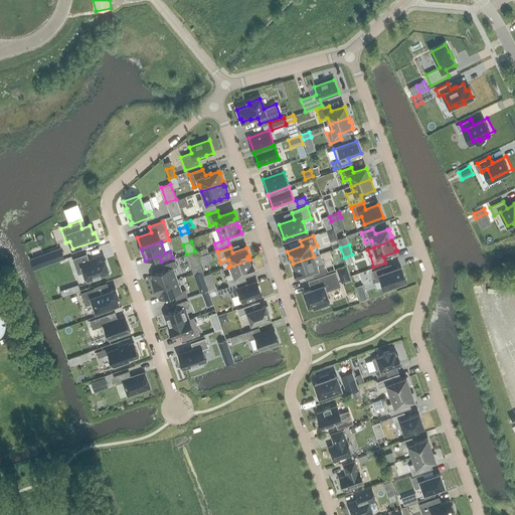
[(30,259),(34,269),(54,262),(50,251),(30,259)]
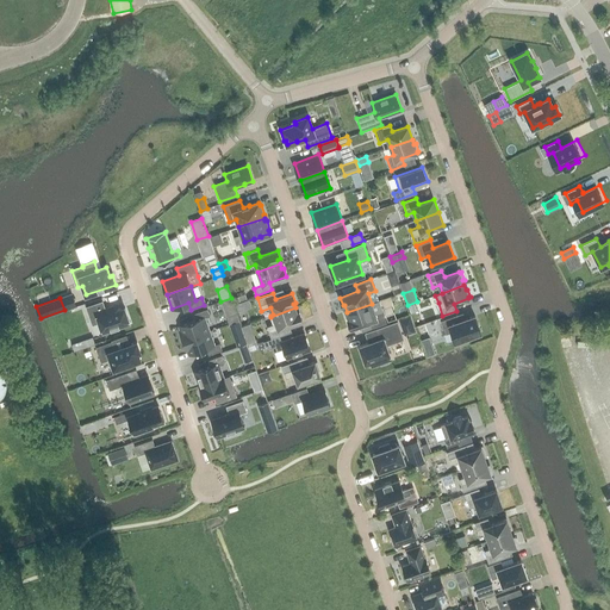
[(372,304),(347,312),(349,319),(348,319),(350,328),(368,322),(371,329),(386,323),(383,311),(379,300),(372,304)]
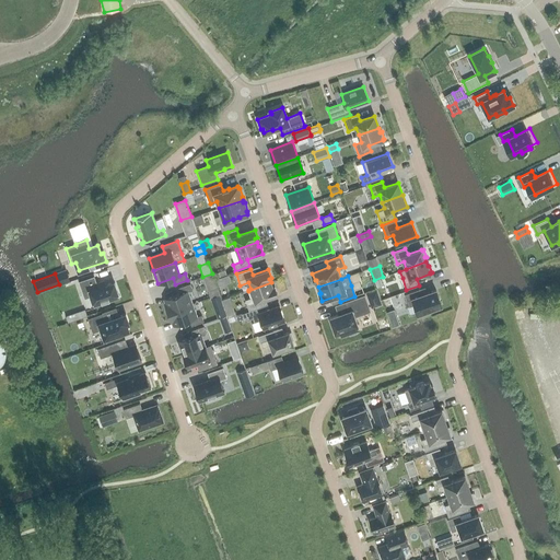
[(105,286),(103,282),(96,284),(94,277),(80,282),(82,290),(89,288),(94,305),(118,296),(114,282),(105,286)]
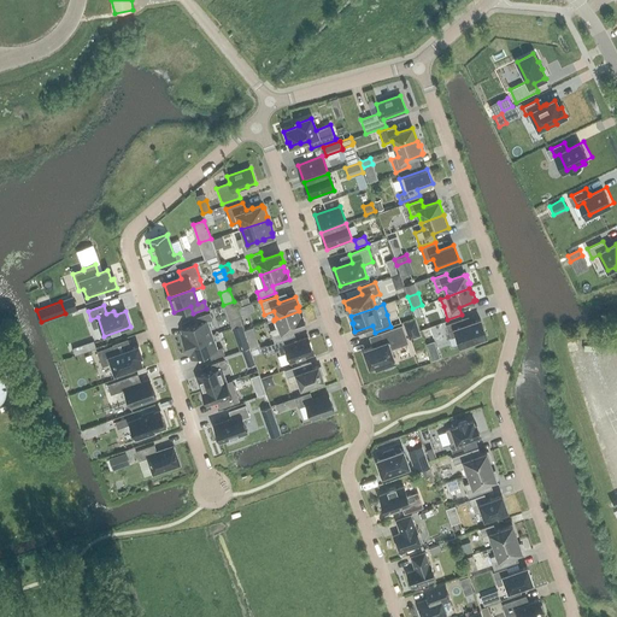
[(300,316),(299,311),(274,321),(276,328),(270,330),(275,342),(291,338),(288,330),(305,324),(303,316),(300,316)]
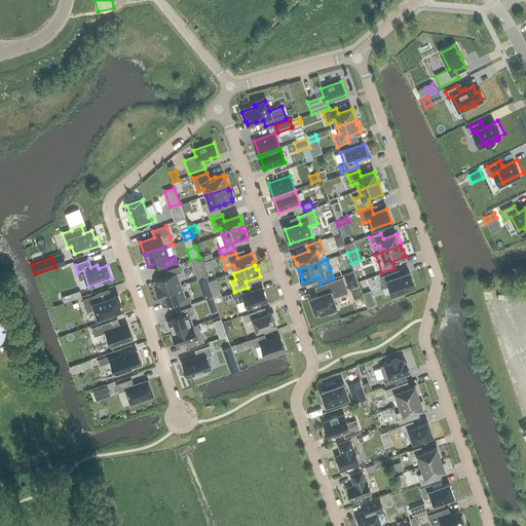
[(155,286),(158,294),(180,286),(176,274),(181,272),(179,266),(167,270),(170,276),(155,282),(156,285),(155,286)]
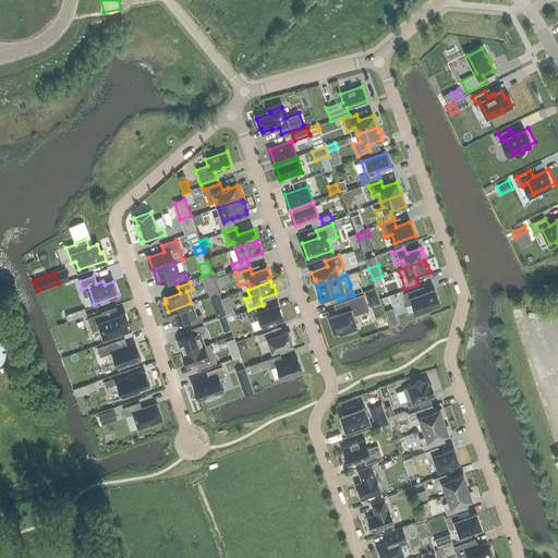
[(386,295),(383,287),(376,289),(379,298),(386,295)]
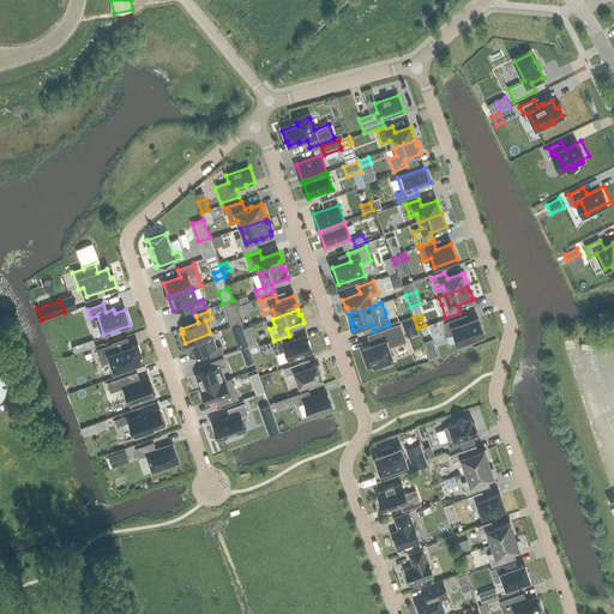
[(402,321),(407,338),(419,333),(413,318),(402,321)]
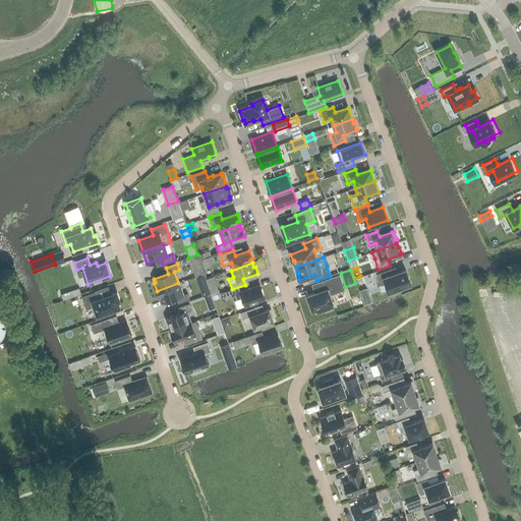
[(386,284),(389,291),(396,289),(397,291),(403,289),(402,286),(410,284),(406,270),(392,275),(390,270),(377,274),(381,285),(386,284)]
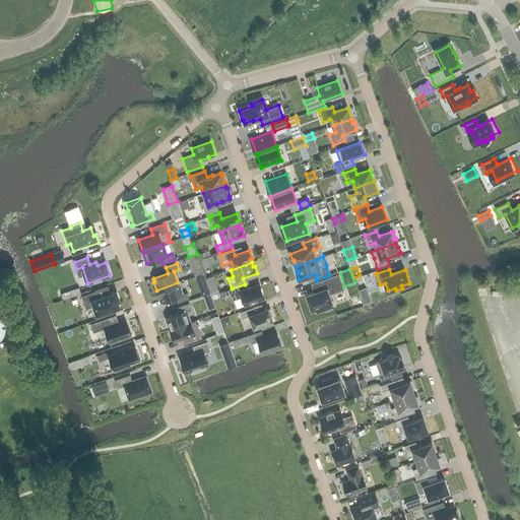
[(331,307),(333,306),(329,295),(343,289),(338,274),(316,282),(316,283),(317,282),(320,290),(306,296),(311,310),(316,309),(317,312),(325,310),(325,311),(331,309),(331,307)]
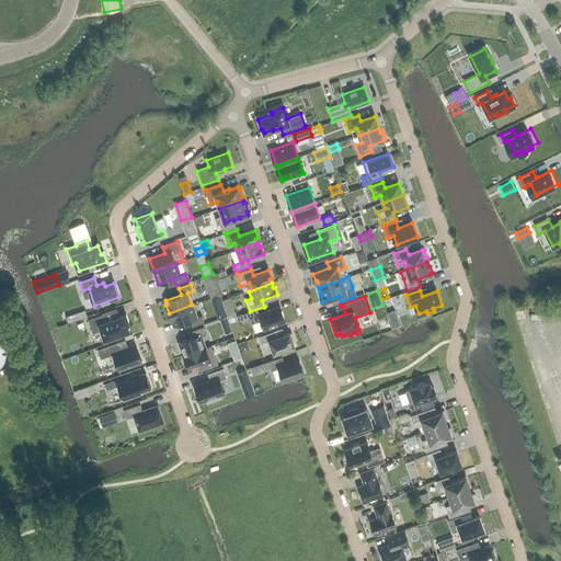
[(196,318),(192,305),(169,313),(172,322),(173,322),(174,325),(190,320),(192,327),(204,322),(202,316),(196,318)]
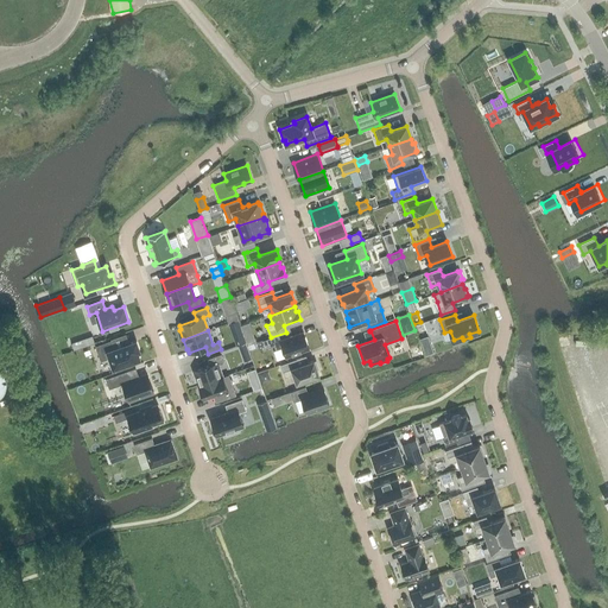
[(283,348),(286,356),(309,348),(303,333),(280,341),(273,343),(276,350),(283,348)]
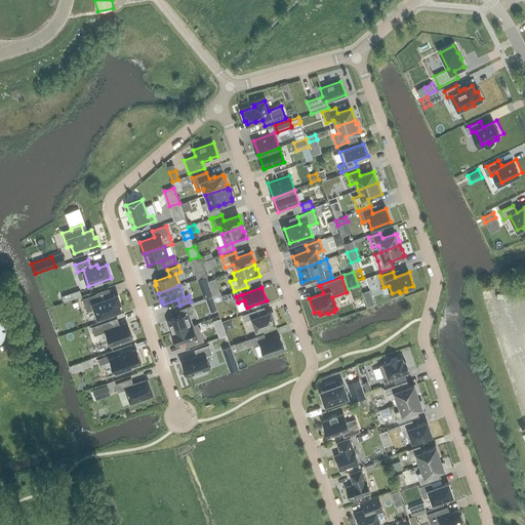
[(374,304),(372,297),(368,298),(366,291),(363,292),(367,307),(374,304)]
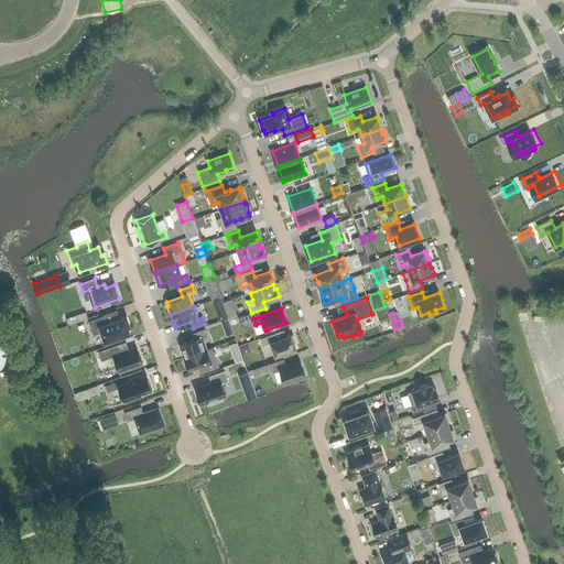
[(127,326),(129,325),(126,316),(107,323),(105,315),(88,321),(94,335),(102,332),(106,340),(129,332),(127,326)]
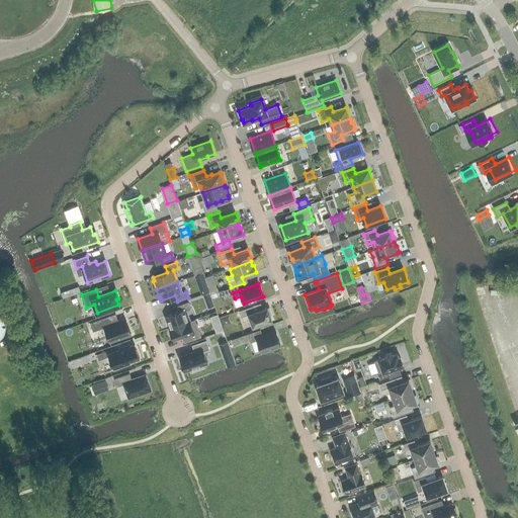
[(209,292),(202,294),(205,301),(211,298),(209,292)]
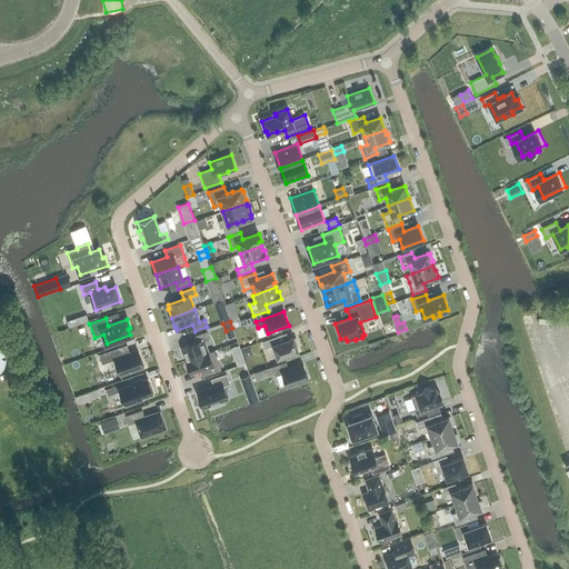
[(243,327),(235,330),(239,342),(248,339),(243,327)]
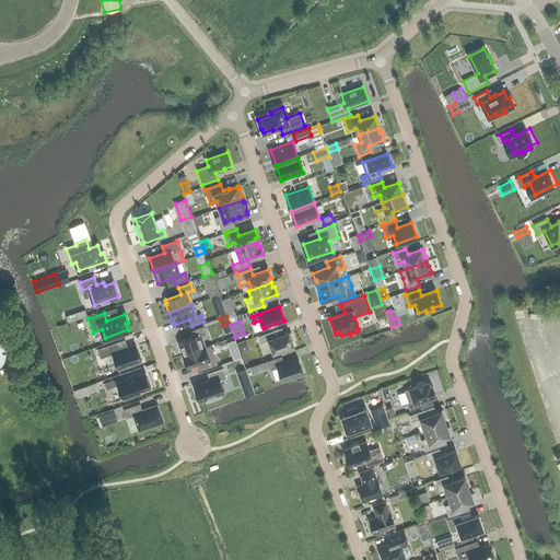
[(194,337),(178,342),(183,354),(206,347),(201,335),(207,333),(203,326),(191,330),(194,337)]
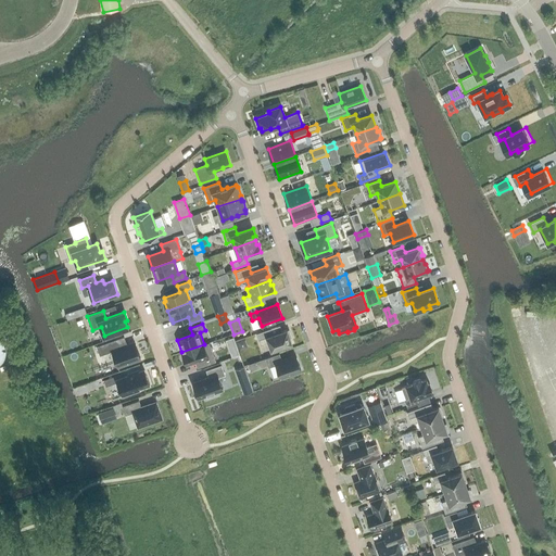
[(291,343),(287,330),(273,335),(270,328),(256,333),(260,345),(268,342),(272,350),(291,343)]
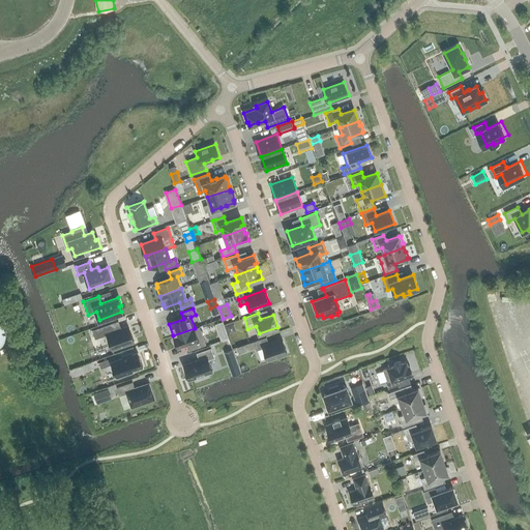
[(233,323),(225,326),(228,333),(236,330),(233,323)]
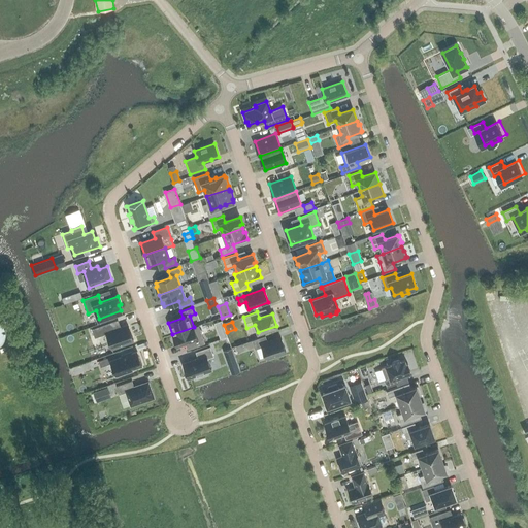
[(111,348),(133,340),(128,325),(112,330),(110,323),(92,329),(95,337),(106,333),(111,348)]
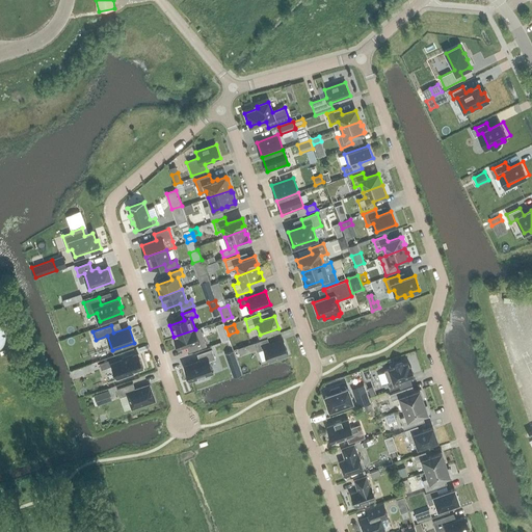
[(195,329),(174,337),(179,349),(192,344),(194,350),(207,346),(201,327),(195,329)]
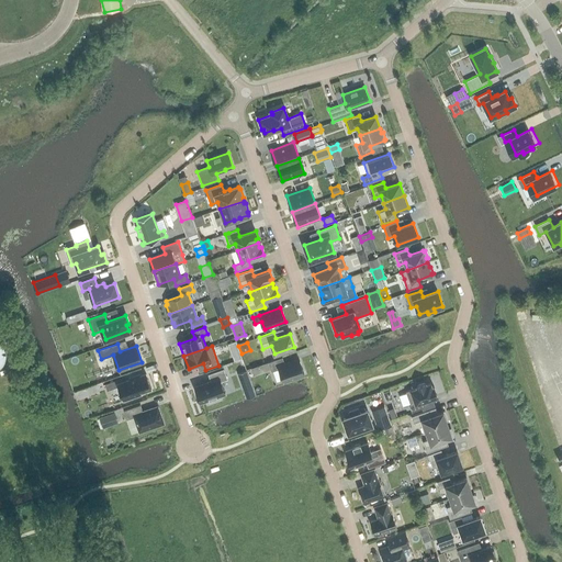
[(239,351),(232,353),(234,361),(242,358),(239,351)]
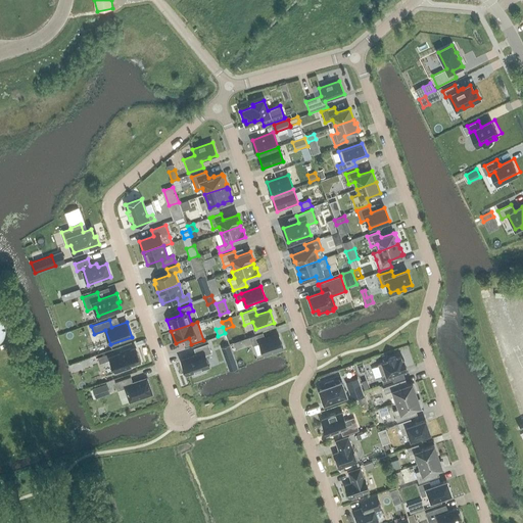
[(283,347),(278,334),(265,339),(263,332),(249,337),(252,345),(259,343),(264,354),(283,347)]
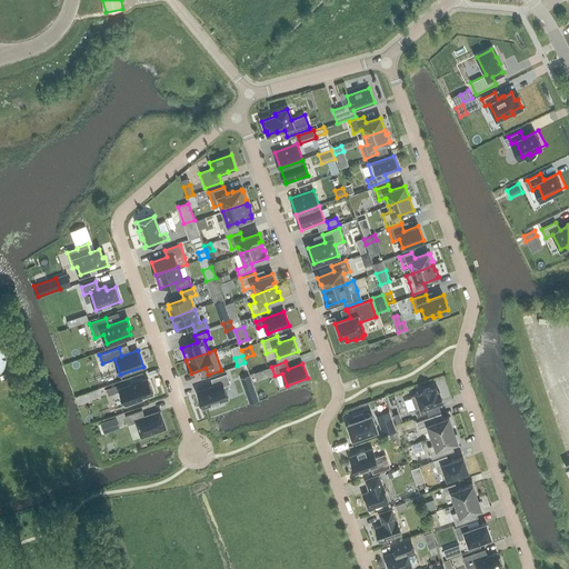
[(249,376),(240,379),(245,390),(253,387),(249,376)]
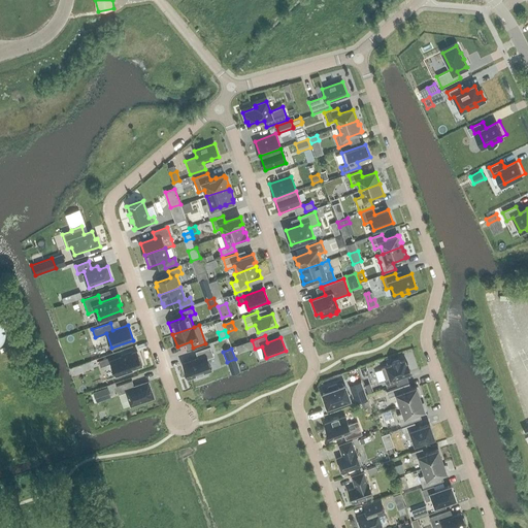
[(116,377),(132,371),(131,368),(141,365),(137,351),(114,359),(113,355),(98,361),(100,367),(111,363),(116,377)]
